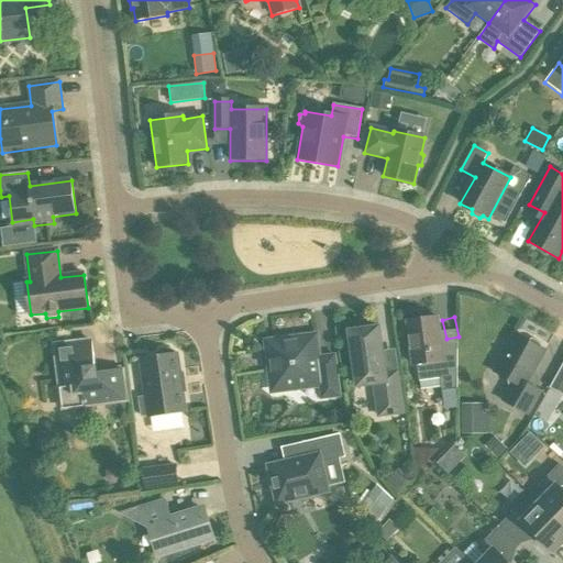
[(442,352),(438,318),(407,321),(412,365),(417,365),(419,382),(440,378),(442,392),(457,390),(457,350),(442,352)]
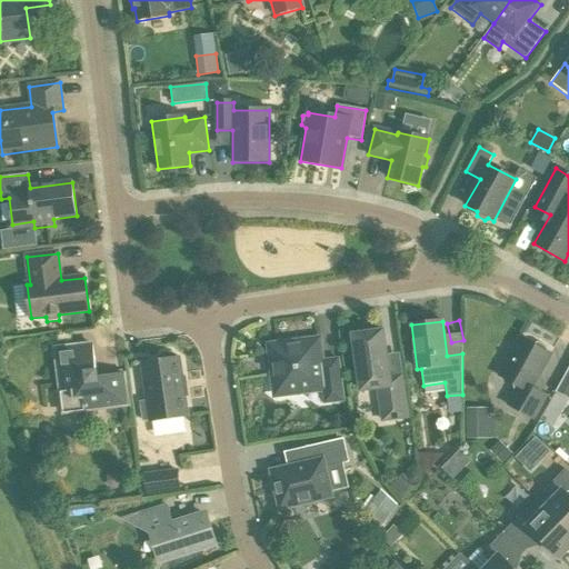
[(389,378),(382,331),(353,336),(361,391),(379,388),(383,421),(407,418),(401,377),(389,378)]
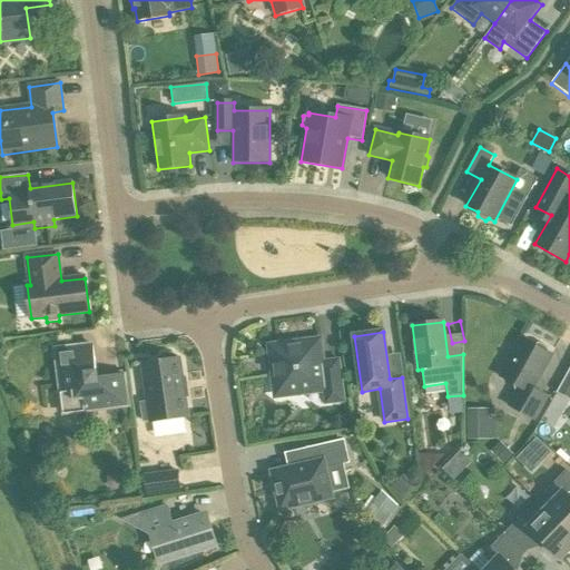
[(536,345),(522,338),(501,377),(516,385),(517,392),(509,406),(534,420),(548,396),(533,387),(552,355),(548,353),(548,349),(543,345),(539,344),(536,345)]
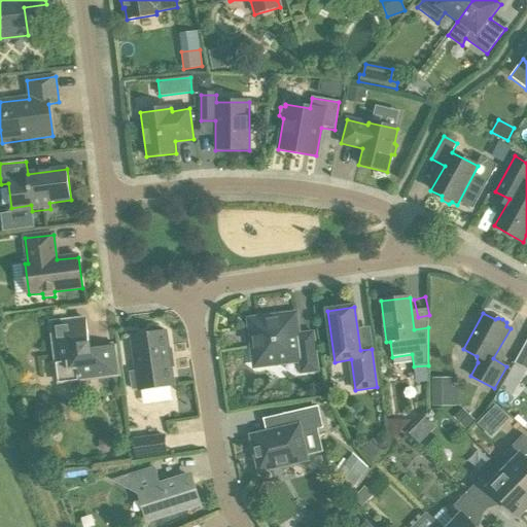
[(299,336),(295,315),(256,320),(250,327),(254,360),(262,366),(279,364),(282,360),(296,358),(301,361),(302,374),(318,372),(313,334),(299,336)]
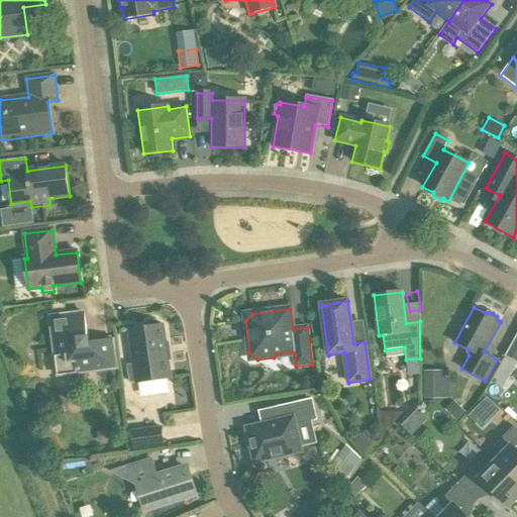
[(88,342),(85,314),(69,316),(52,318),(54,336),(56,355),(59,377),(79,374),(79,373),(116,369),(112,339),(88,342)]
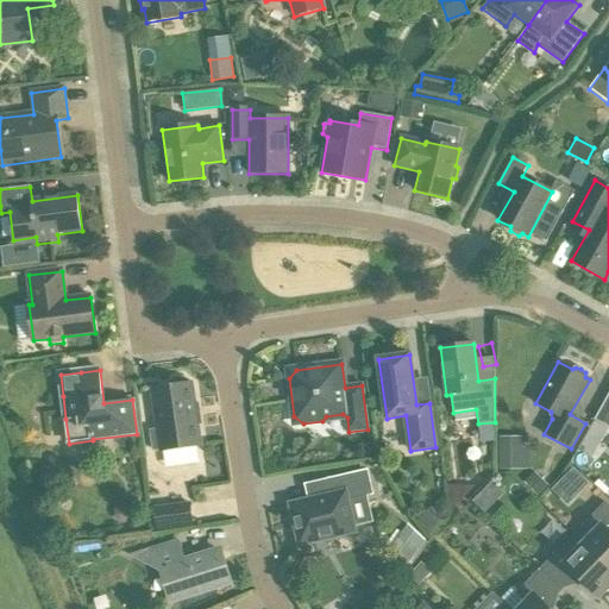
[(158,428),(150,429),(154,451),(161,450),(162,452),(201,446),(198,425),(201,424),(198,405),(195,406),(192,383),(188,384),(188,381),(183,377),(174,378),(170,383),(170,387),(152,389),(158,428)]
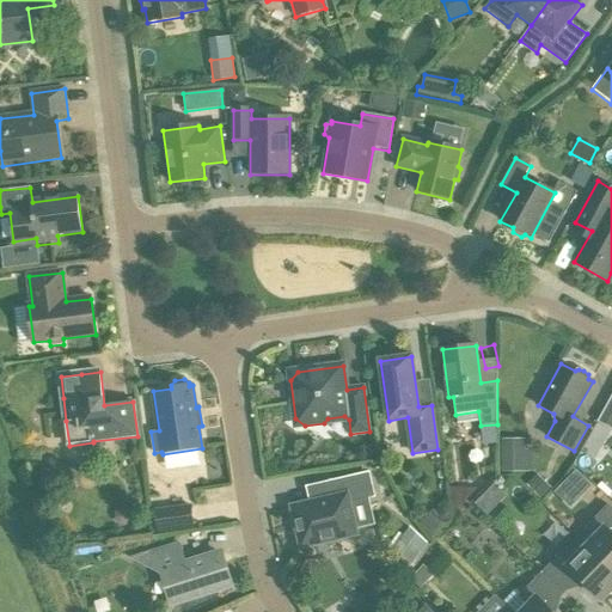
[(611,430),(611,429),(611,396),(598,422),(611,430)]
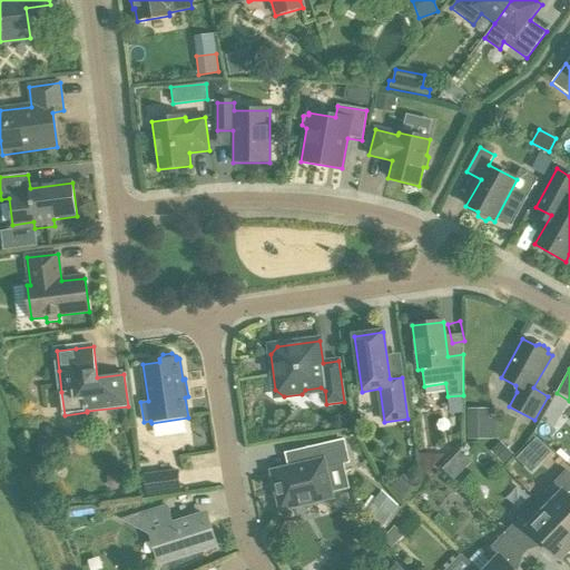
[(557,394),(549,408),(561,415),(569,401),(557,394)]
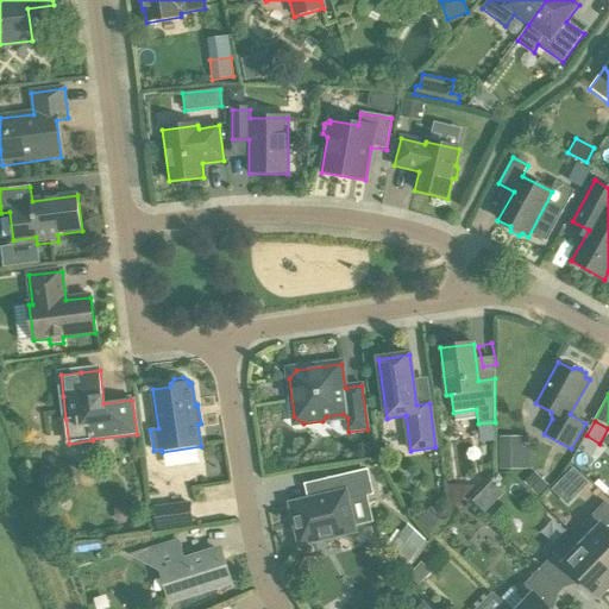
[(522,447),(500,447),(500,470),(529,469),(529,447),(522,447)]
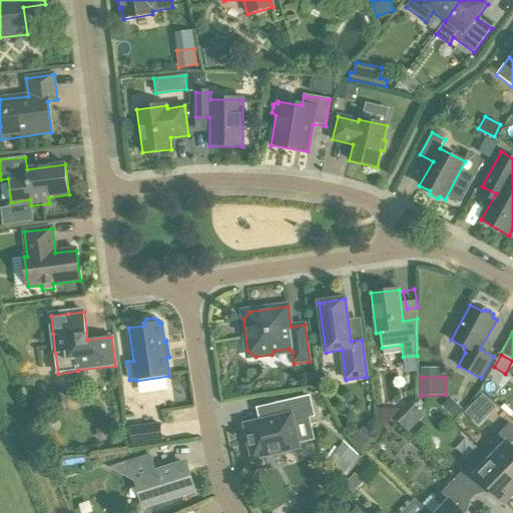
[(483,394),(465,413),(478,426),(496,407),(483,394)]
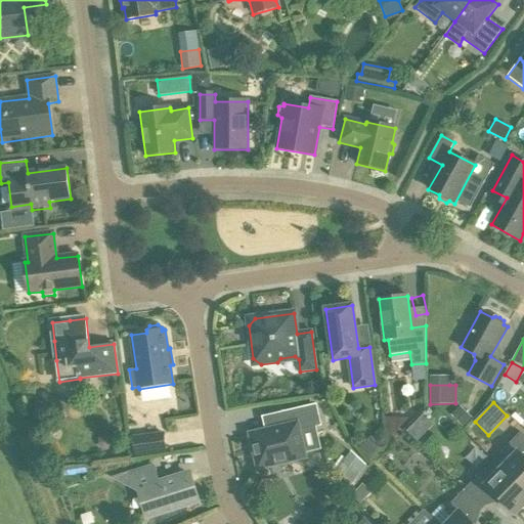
[(258,468),(305,457),(299,431),(320,426),(316,405),(271,416),(273,426),(271,430),(250,435),(253,444),(251,448),(253,456),(256,459),(258,468)]
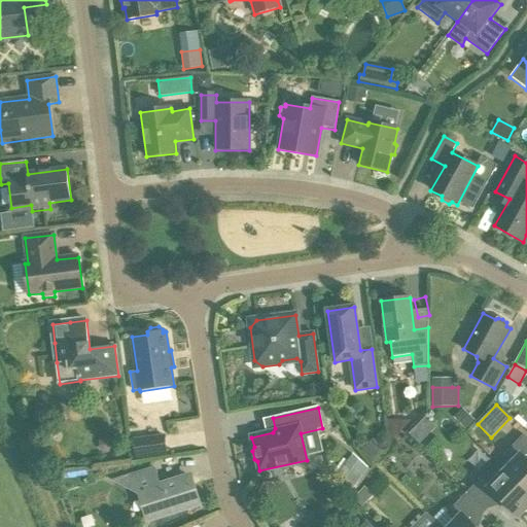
[(475,420),(462,408),(454,417),(465,429),(475,420)]
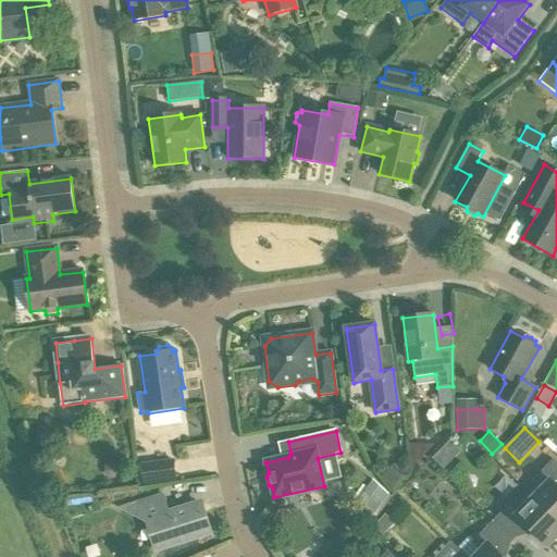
[(533,497),(556,520),(556,462),(553,459),(534,479),(543,487),(533,497)]
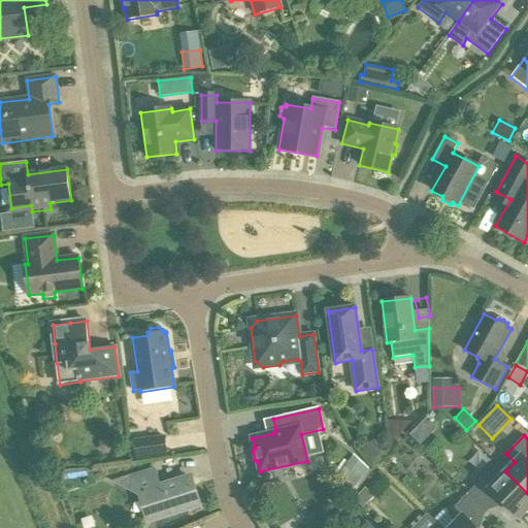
[(110,438),(104,438),(99,441),(99,448),(102,452),(108,453),(113,450),(113,443),(110,438)]
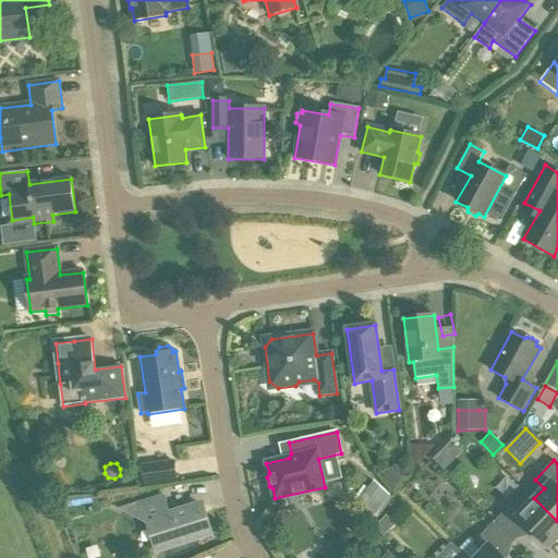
[(145,485),(178,481),(176,463),(143,468),(145,485)]
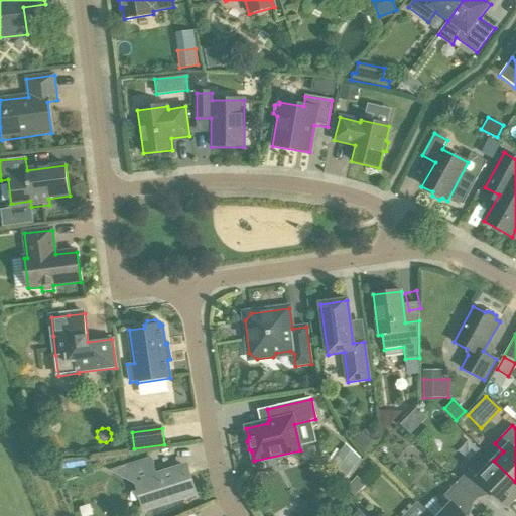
[(365,453),(376,440),(365,430),(354,442),(365,453)]
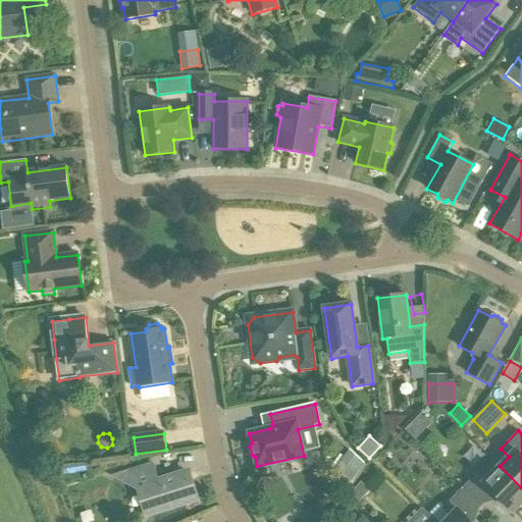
[(345,490),(363,464),(350,449),(331,475),(345,490)]
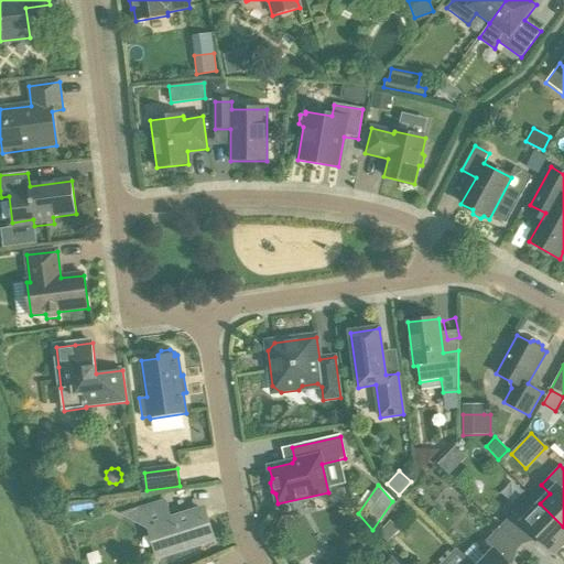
[(563,527),(540,503),(534,498),(524,508),(521,506),(499,528),(520,546),(533,532),(554,553),(562,544),(563,545),(563,527)]
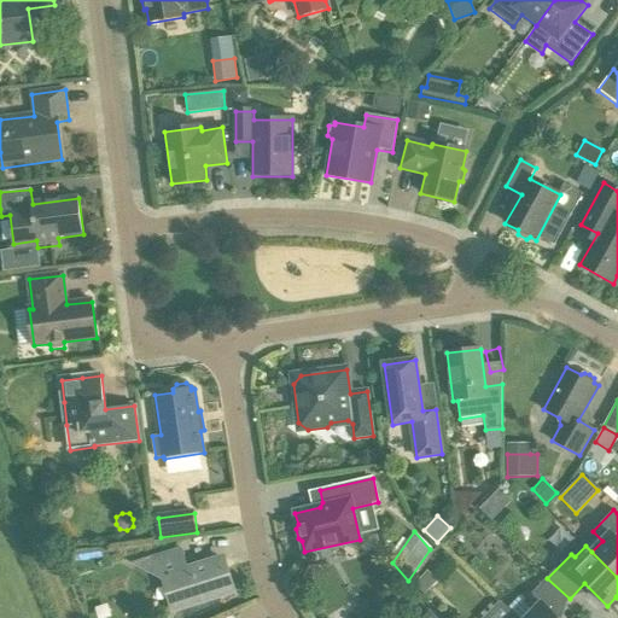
[(188,570),(182,553),(138,565),(165,581),(174,608),(233,590),(222,560),(188,570)]
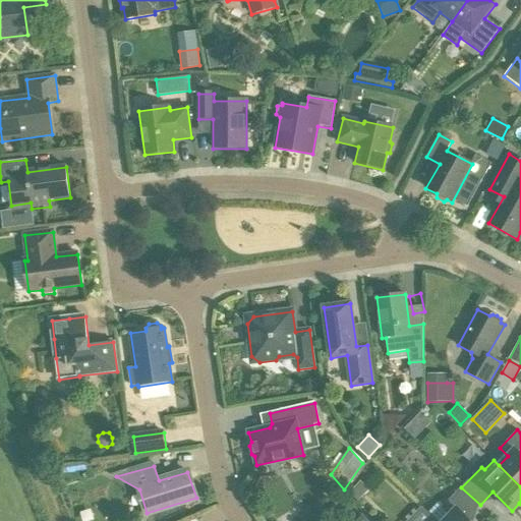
[(349,493),(358,501),(369,489),(360,480),(349,493)]
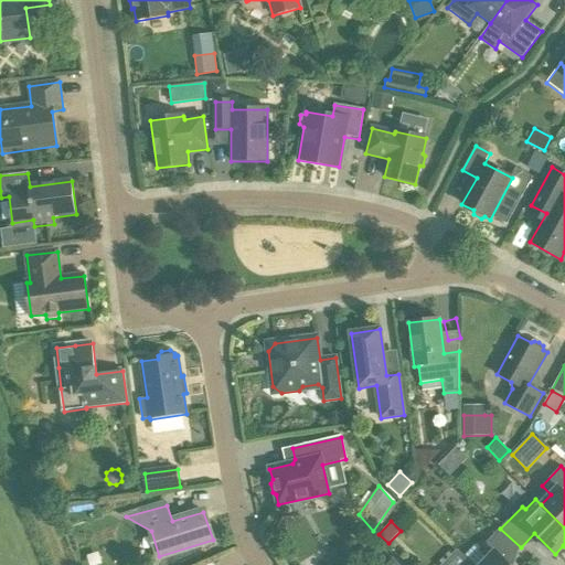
[(509,564),(507,562),(521,547),(500,529),(479,551),(488,558),(481,564),(509,564)]
